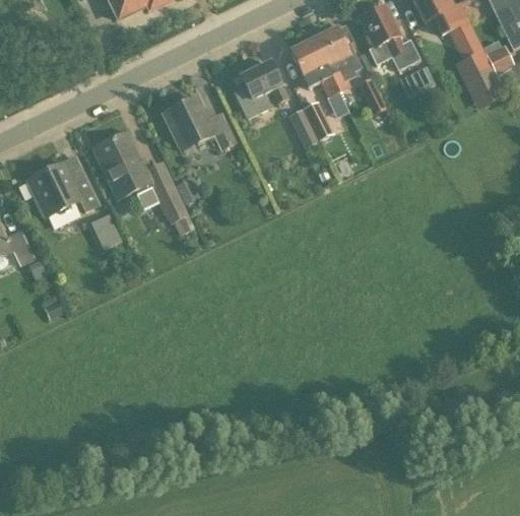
[(108,0),(118,18),(147,4),(149,10),(171,0),(108,0)]
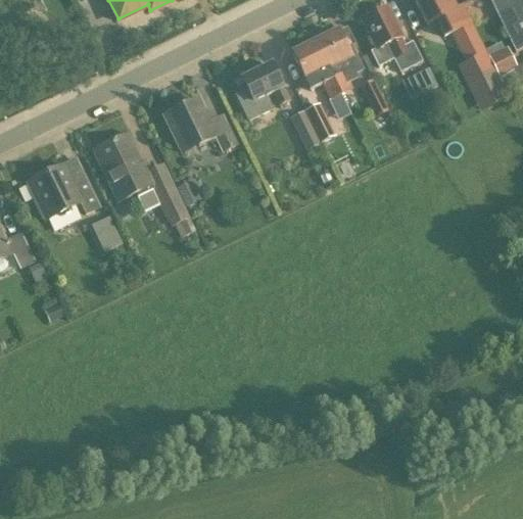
[(415,0),(426,25),(435,19),(440,32),(448,28),(469,71),(473,68),(473,71),(491,61),(464,6),(455,10),(450,0),(415,0)]
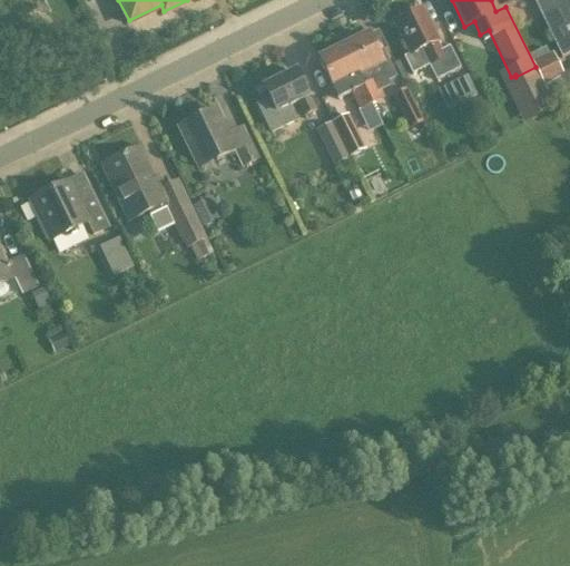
[(534,0),(543,18),(558,10),(552,0),(534,0)]
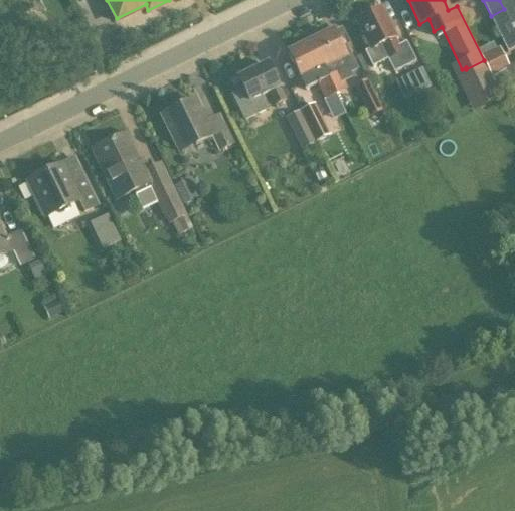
[(499,0),(504,9),(491,16),(507,49),(514,45),(514,0),(499,0)]
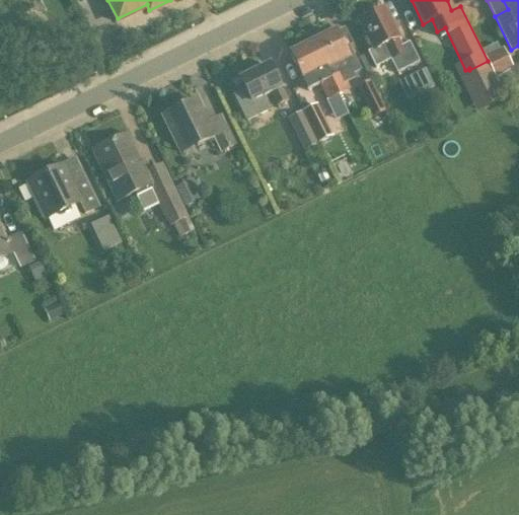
[(382,44),(389,58),(390,58),(397,70),(419,60),(410,40),(401,44),(398,37),(384,7),(359,19),(373,49),(382,44)]
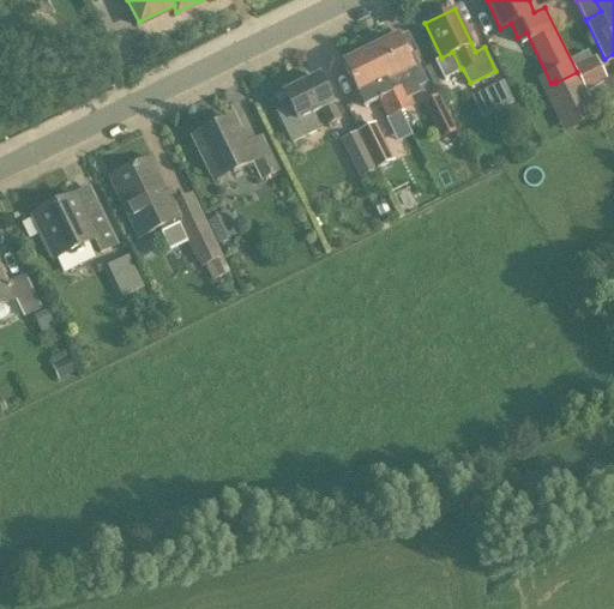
[(396,36),(369,49),(407,126),(409,125),(399,109),(414,103),(409,94),(420,89),(417,85),(425,82),(411,54),(405,56),(396,36)]
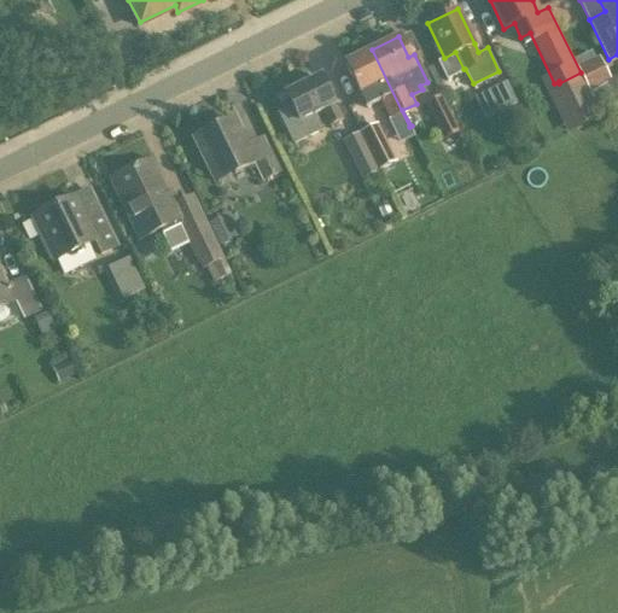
[(409,127),(372,50),(345,62),(366,105),(380,99),(397,133),(409,127)]
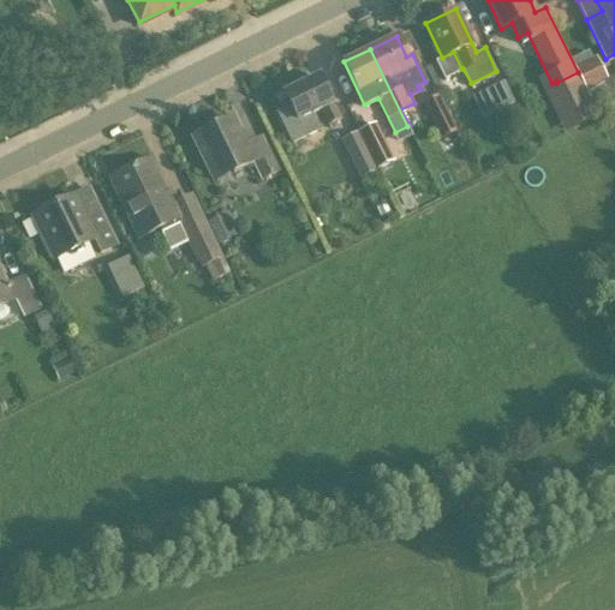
[(603,79),(604,81),(613,76),(613,73),(608,77),(596,53),(574,64),(587,88),(603,79)]
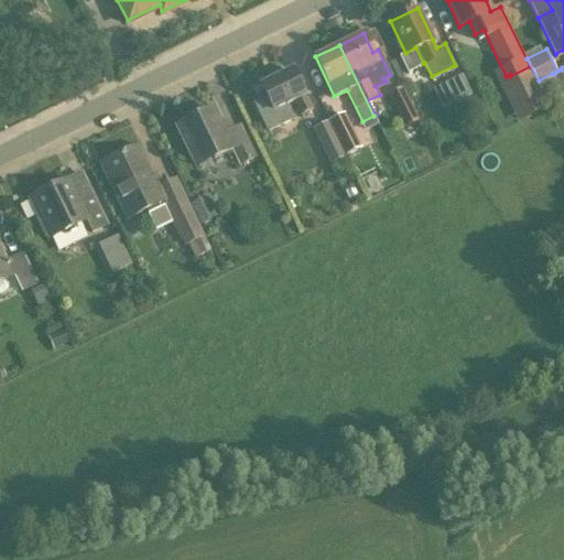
[(562,70),(554,74),(563,88),(563,87),(563,65),(562,67),(562,70)]
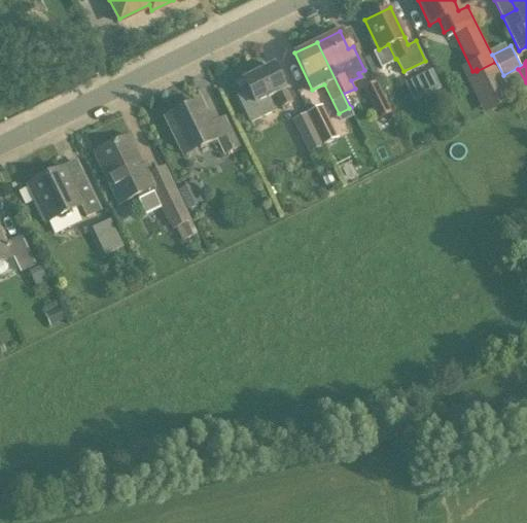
[(512,96),(495,62),(477,71),(477,69),(472,71),(484,94),(484,95),(495,89),(501,101),(512,96)]
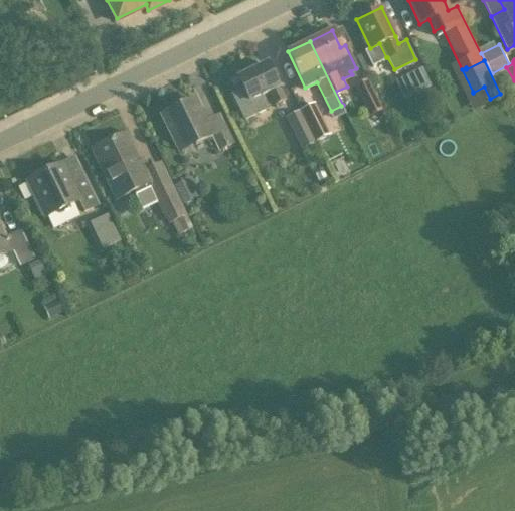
[(237,77),(242,89),(232,93),(244,117),(268,106),(263,94),(268,92),(274,103),(285,98),(279,86),(277,87),(266,63),(237,77)]
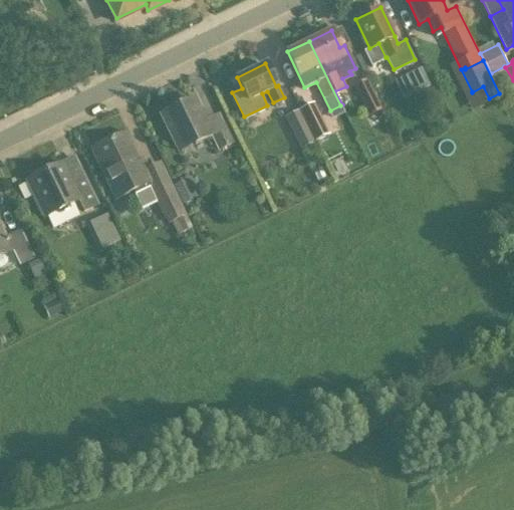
[(405,72),(415,91),(432,83),(422,64),(405,72)]
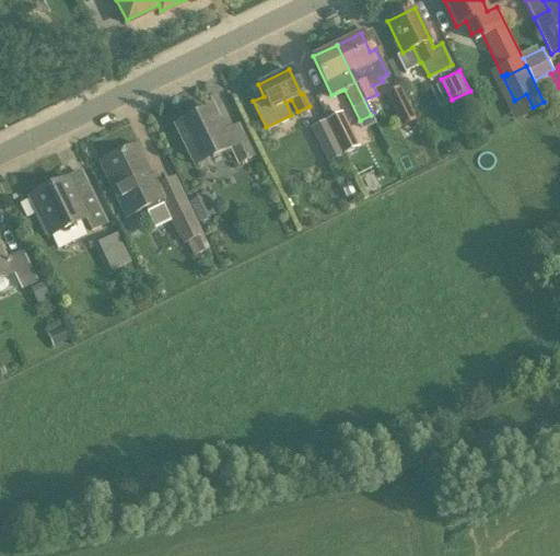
[(416,117),(399,84),(385,91),(403,124),(416,117)]
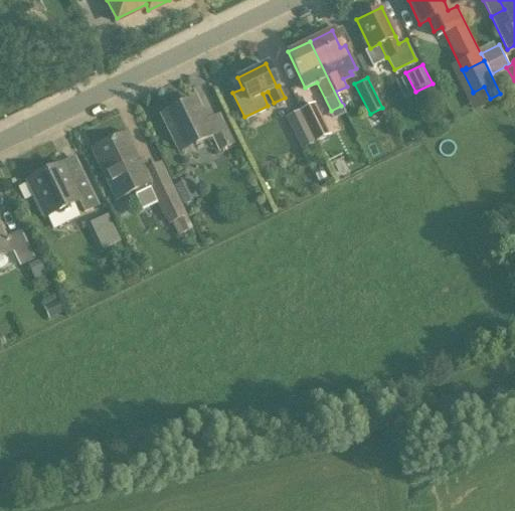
[(204,109),(200,111),(194,98),(162,114),(175,142),(191,134),(195,142),(211,134),(218,149),(231,142),(218,115),(209,119),(204,109)]
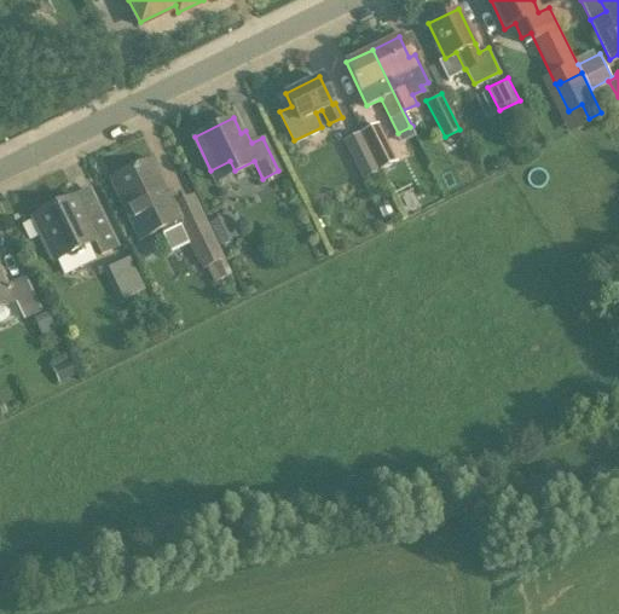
[(360,129),(371,151),(387,143),(376,122),(360,129)]
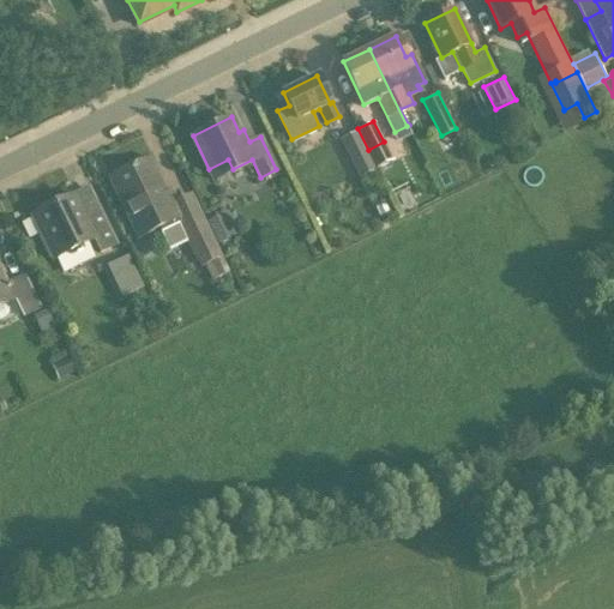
[(377,168),(367,148),(350,156),(360,176),(377,168)]
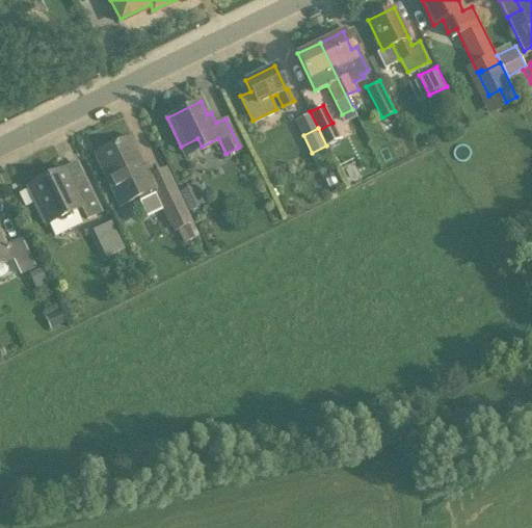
[(103,167),(121,204),(153,188),(129,137),(101,151),(107,165),(103,167)]
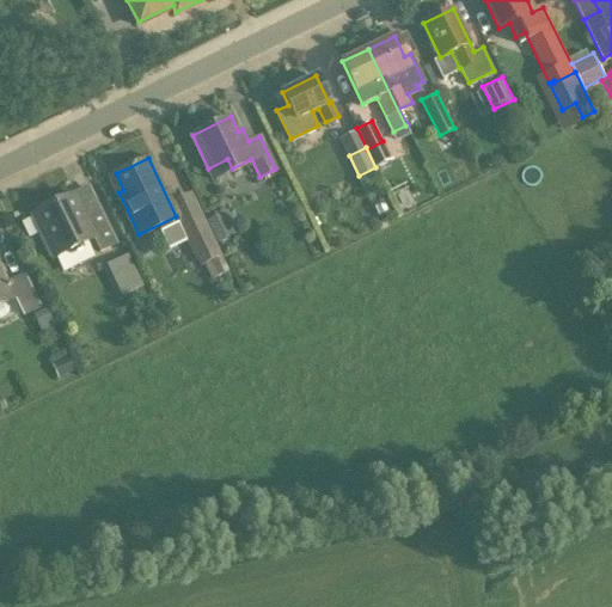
[(99,249),(114,241),(98,208),(85,215),(74,194),(34,213),(54,256),(93,237),(99,249)]
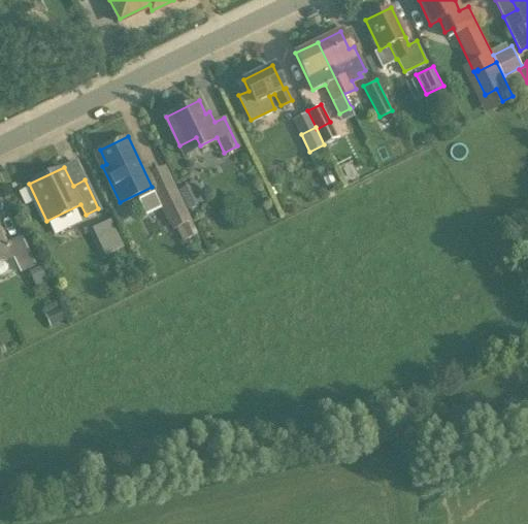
[(155,193),(172,227),(191,218),(174,184),(155,193)]
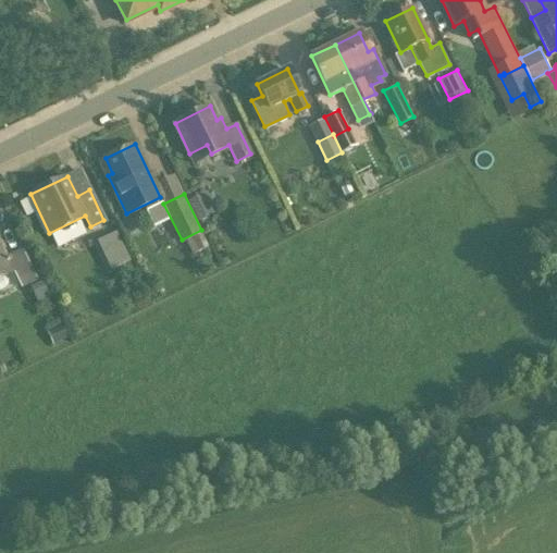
[(199,194),(188,198),(198,219),(209,214),(199,194)]
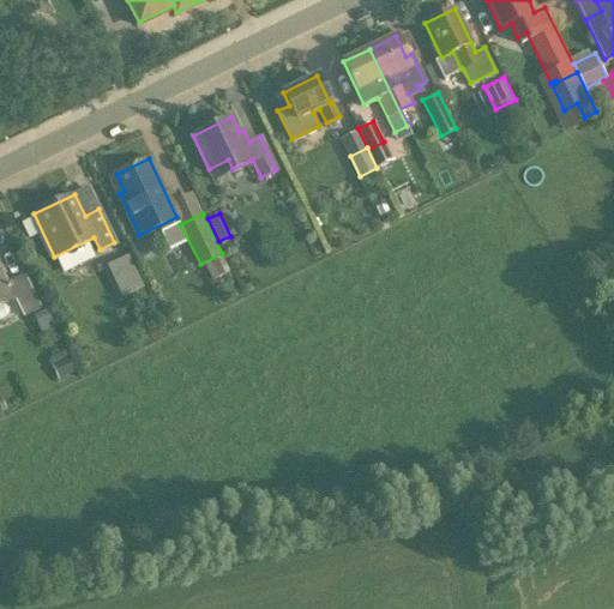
[(125,251),(103,261),(120,294),(142,283),(125,251)]
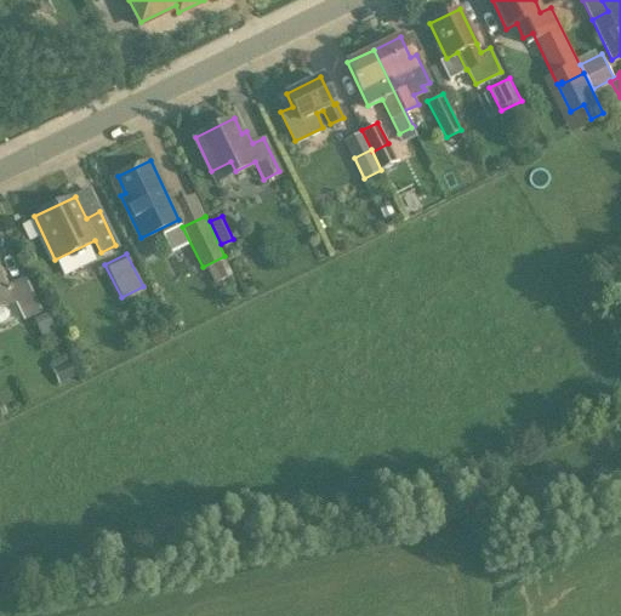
[(0,308),(13,302),(15,301),(23,319),(44,309),(26,273),(5,284),(0,274),(0,308)]
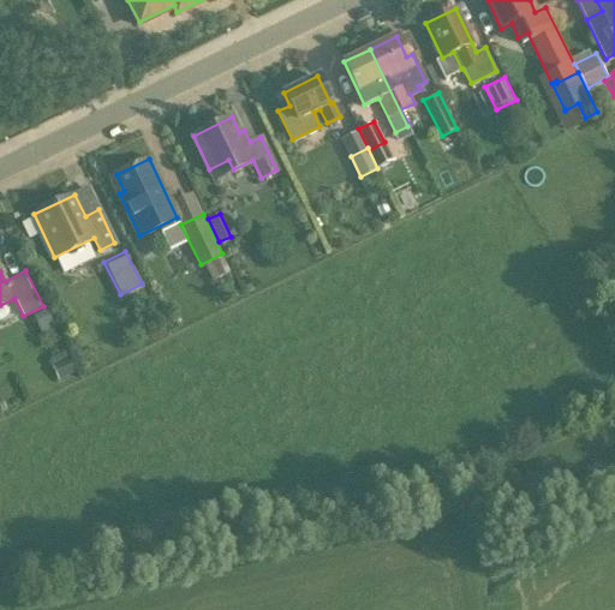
[(33,314),(41,333),(54,327),(47,308),(33,314)]
